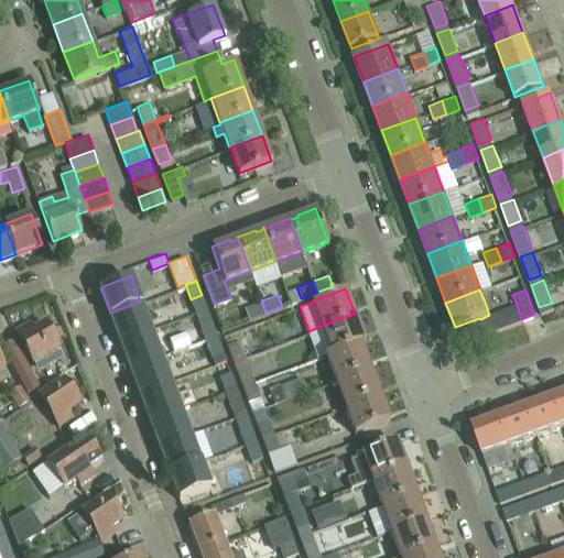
[(249,318),(266,313),(261,301),(245,307),(249,318)]
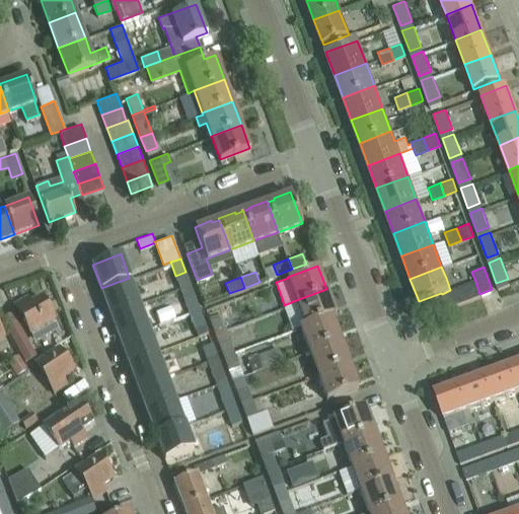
[(138,302),(129,278),(101,288),(109,312),(138,302)]
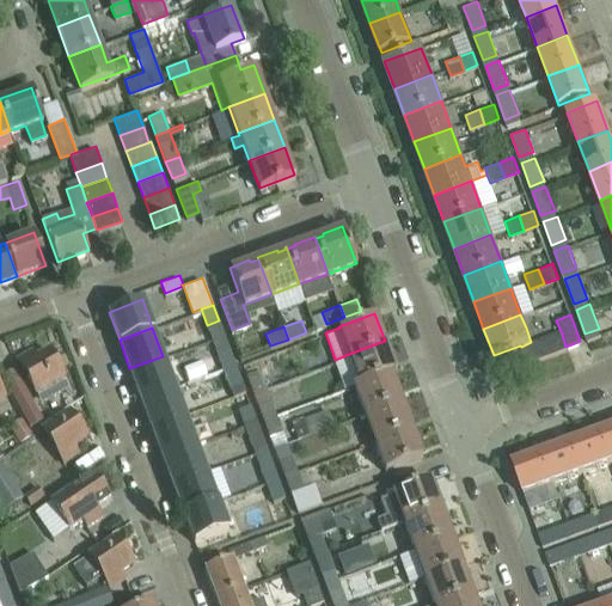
[(554,352),(565,347),(561,331),(549,336),(554,352)]
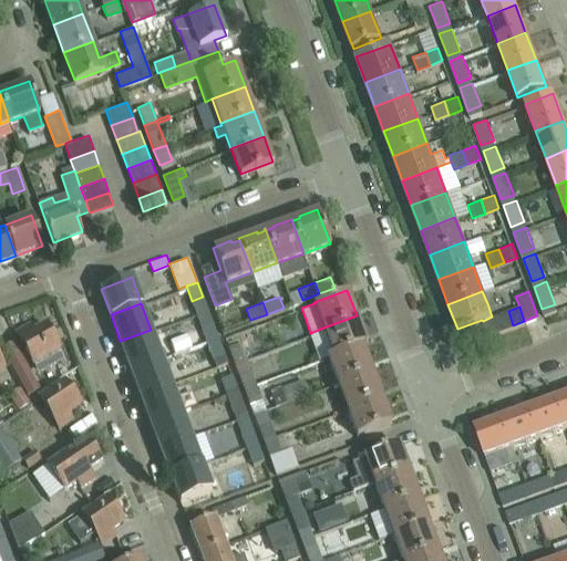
[(487,335),(513,325),(508,311),(492,317),(483,321),(487,335)]
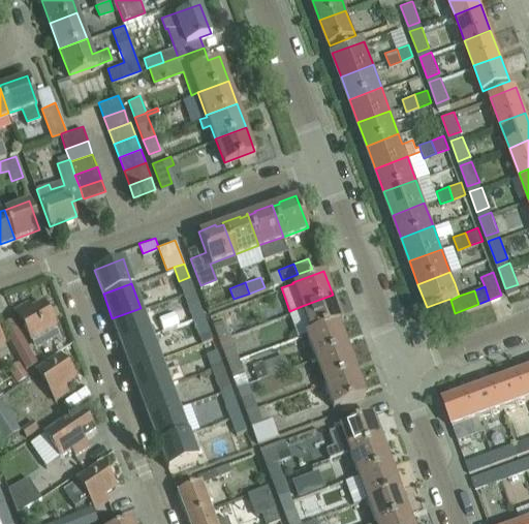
[(305,332),(338,320),(341,318),(333,295),(302,306),(310,329),(305,331),(305,332)]
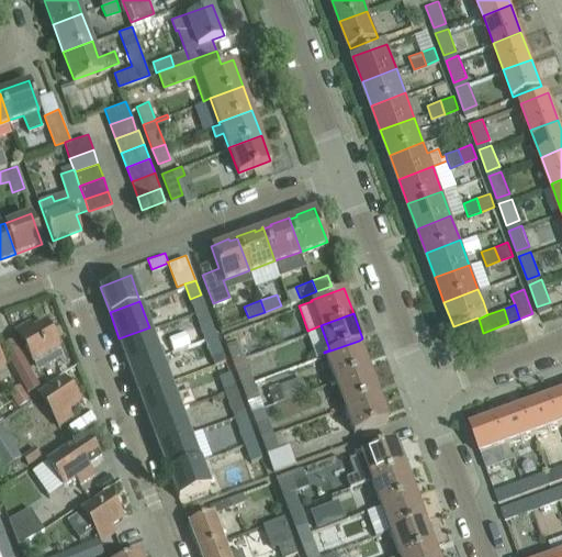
[(204,336),(215,333),(210,318),(199,322),(204,336)]
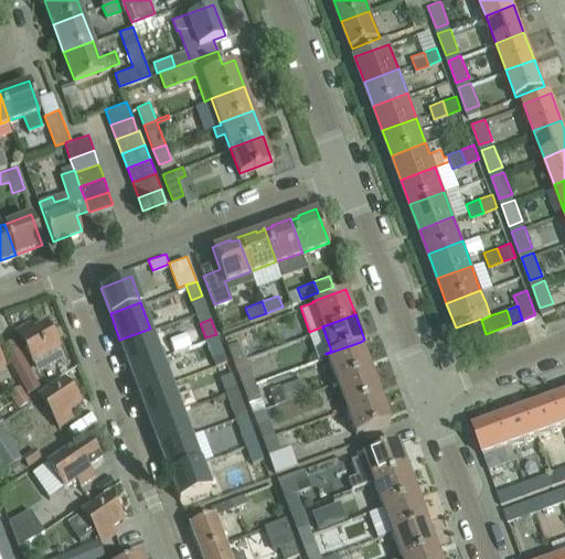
[(59,345),(45,321),(33,328),(30,321),(14,330),(32,359),(59,345)]
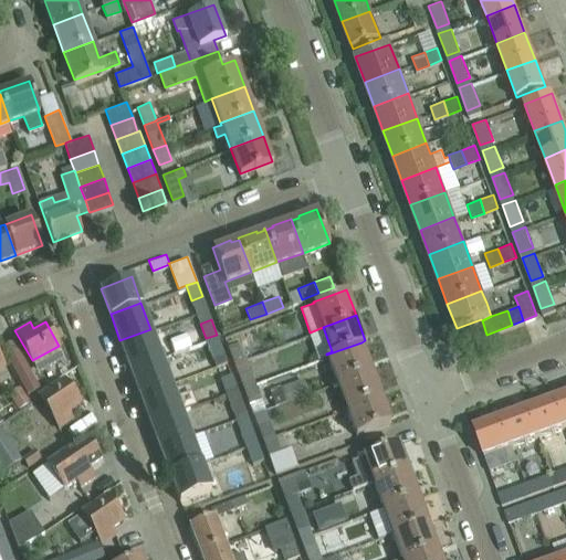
[(150,329),(119,340),(129,367),(160,356),(150,329)]
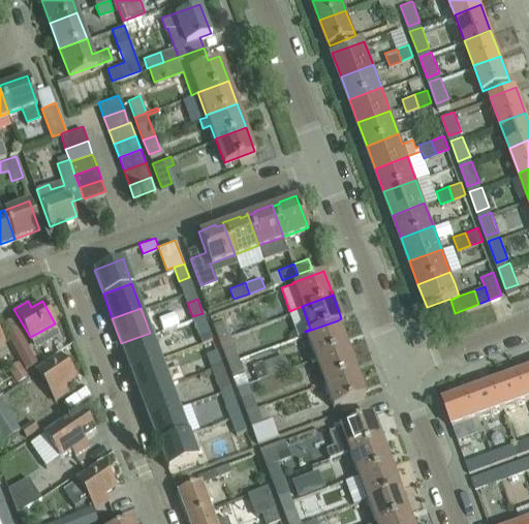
[(208,327),(203,313),(192,316),(198,331),(208,327)]
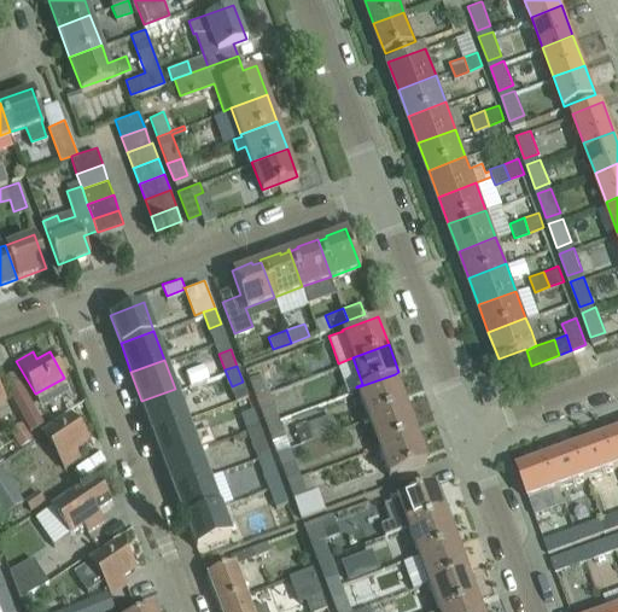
[(255,395),(268,390),(261,372),(249,377),(255,395)]
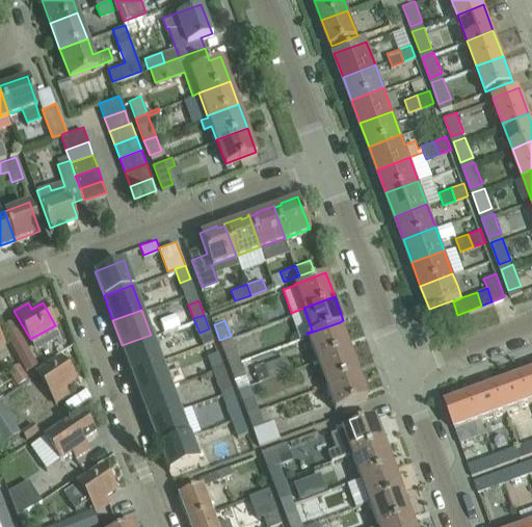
[(346,346),(344,339),(345,338),(340,322),(307,334),(316,358),(348,346),(348,345),(346,346)]
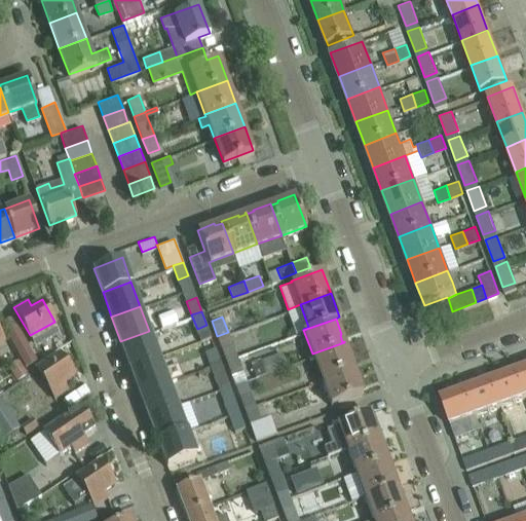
[(19,325),(7,331),(19,351),(26,364),(35,359),(29,346),(19,325)]
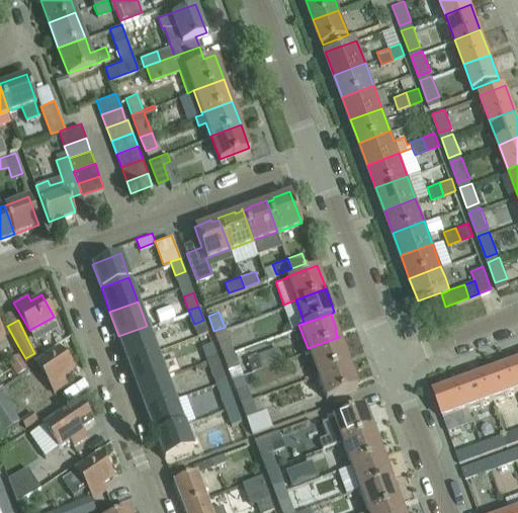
[(156,349),(147,326),(118,336),(127,360),(165,346),(156,349)]
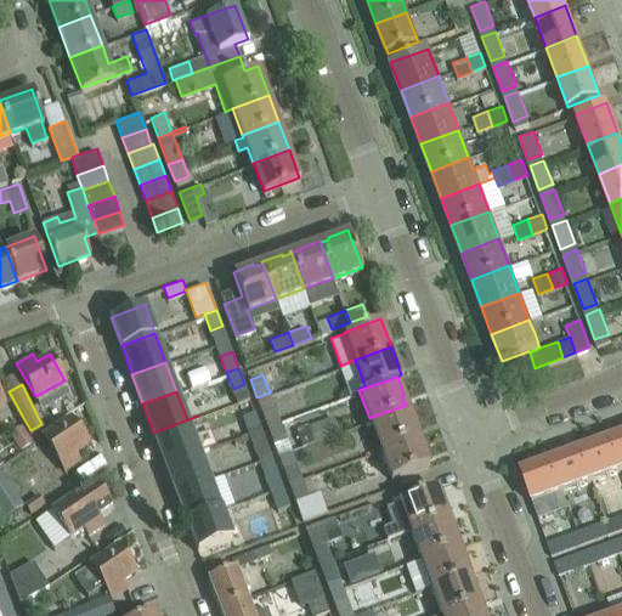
[(50,400),(38,406),(46,423),(58,417),(50,400)]
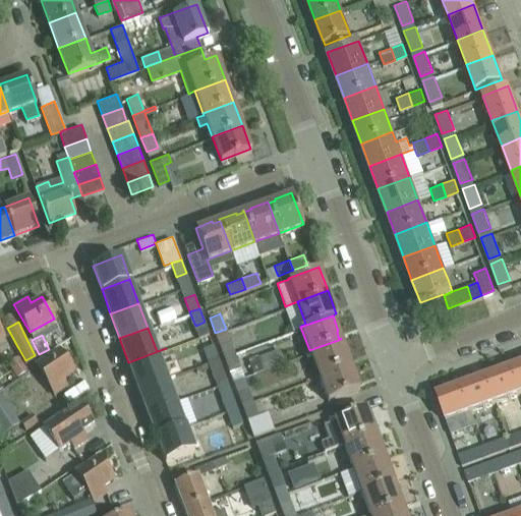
[(219,342),(224,355),(234,351),(229,338),(219,342)]
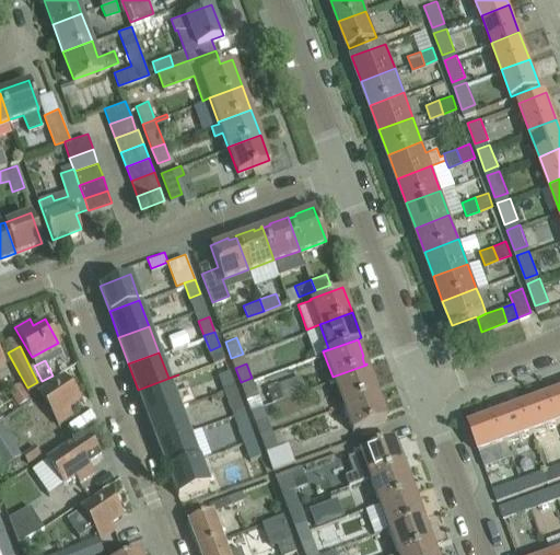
[(374,390),(372,382),(373,382),(366,365),(333,377),(342,403),(376,390),(376,389),(374,390)]
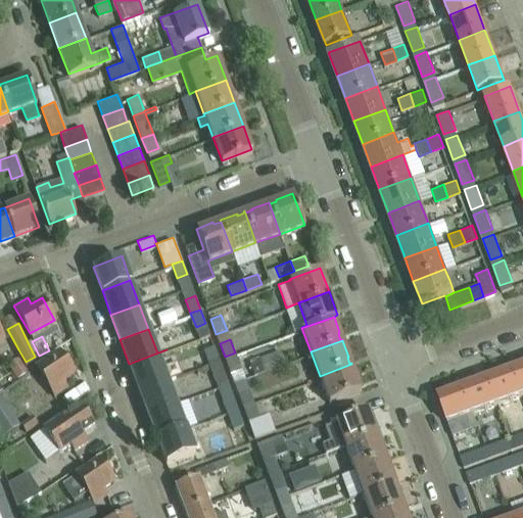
[(219,358),(212,344),(203,347),(208,362),(219,358)]
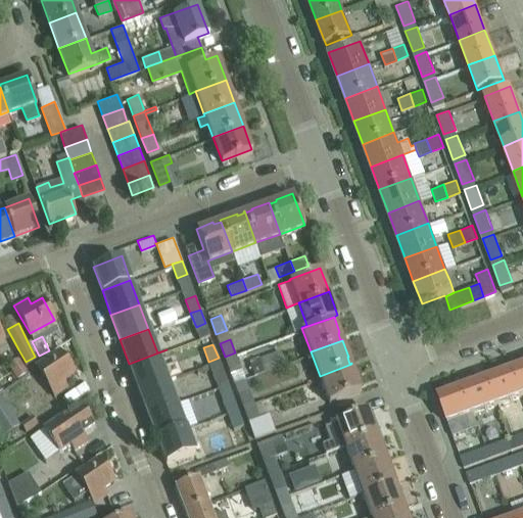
[(234,381),(251,375),(285,362),(280,348),(249,360),(253,368),(232,376),(234,381)]
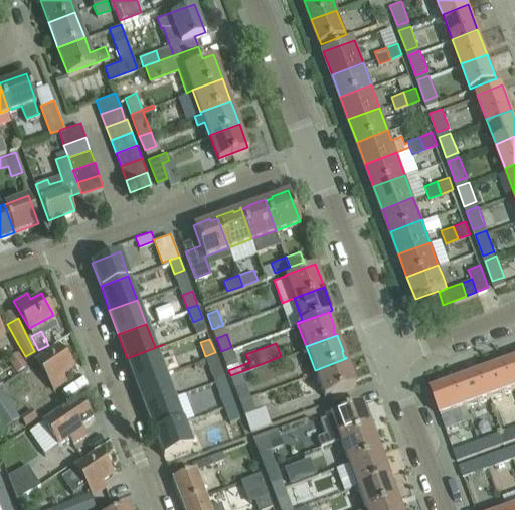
[(52,386),(65,378),(61,373),(72,366),(58,344),(34,360),(52,386)]
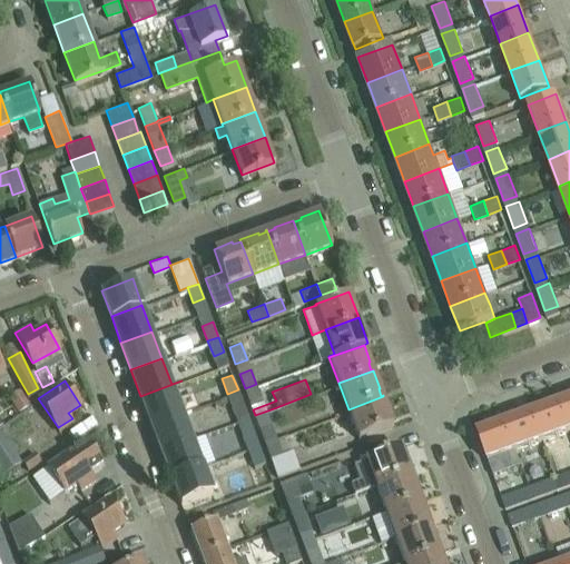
[(150,423),(182,412),(177,398),(187,395),(182,381),(140,396),(150,423)]
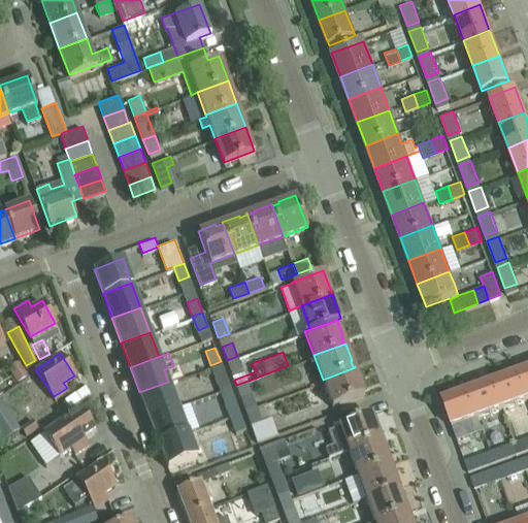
[(232,377),(243,372),(237,356),(227,360),(232,377)]
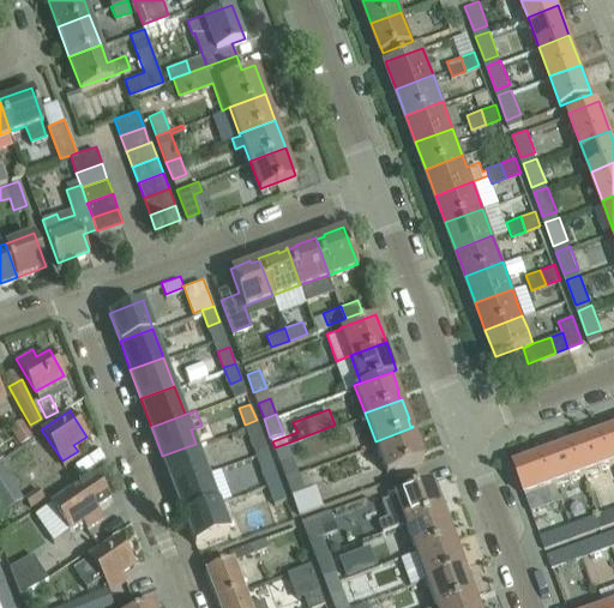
[(19,441),(31,434),(22,420),(11,426),(19,441)]
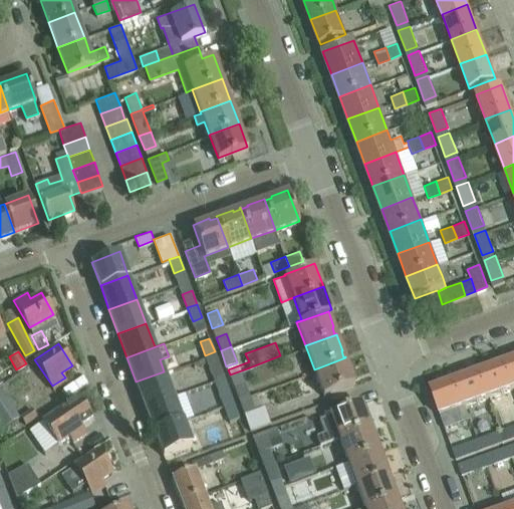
[(205,355),(210,368),(220,365),(215,351),(205,355)]
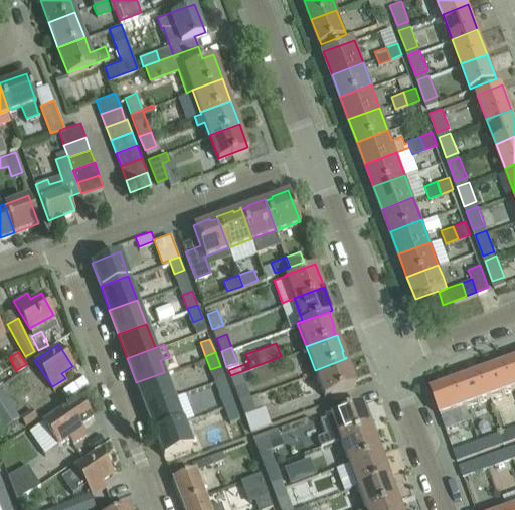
[(514,386),(514,357),(506,361),(514,386)]
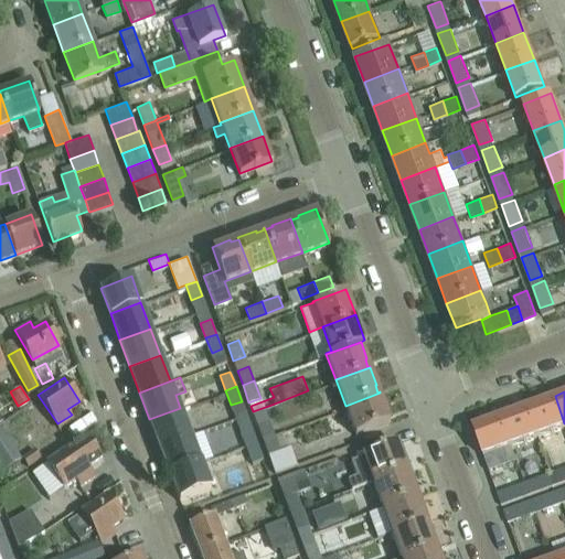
[(387,418),(384,411),(386,410),(380,393),(345,406),(354,431),(390,419),(388,418),(387,418)]
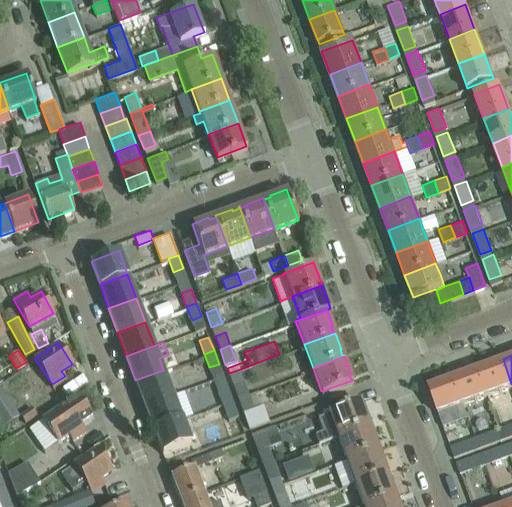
[(487,393),(511,384),(503,359),(478,368),(487,393)]
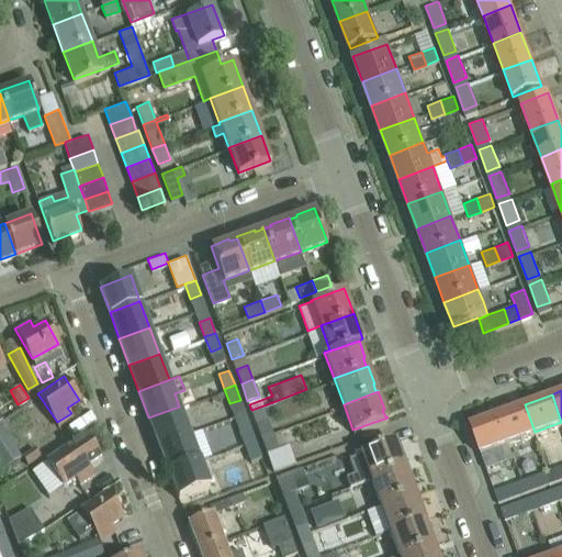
[(507,442),(535,432),(525,404),(497,414),(507,442)]
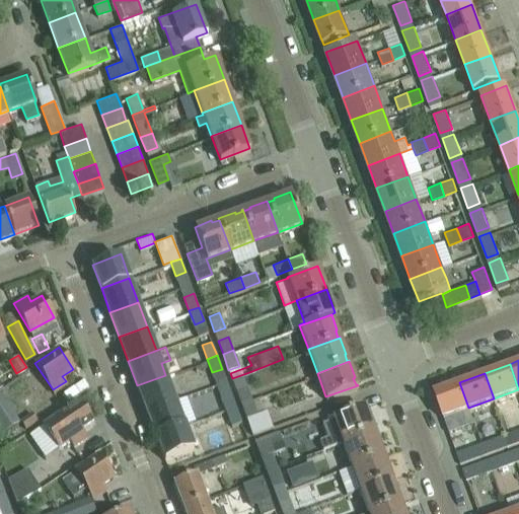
[(165,375),(137,385),(146,410),(174,399),(174,398),(183,395),(179,383),(170,387),(165,375)]
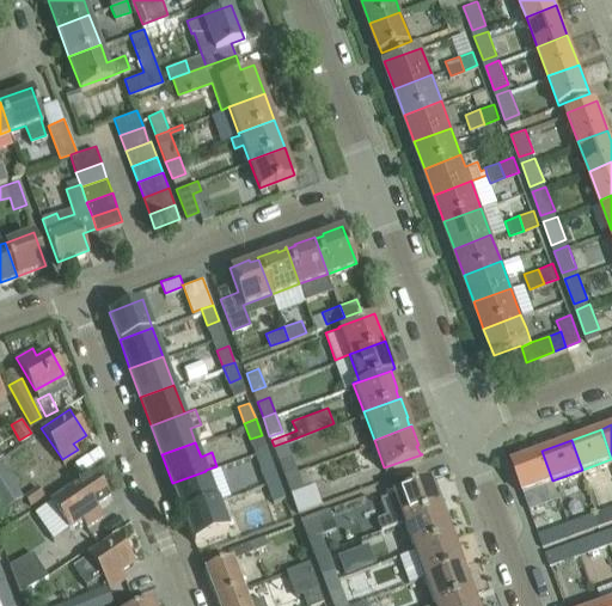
[(524,491),(545,483),(552,481),(542,451),(513,461),(524,491)]
